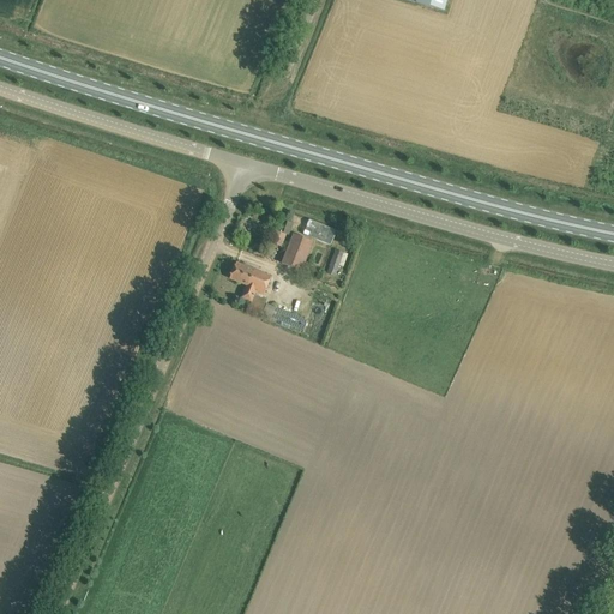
[(417,0),(416,2),(444,11),(446,0),(417,0)]
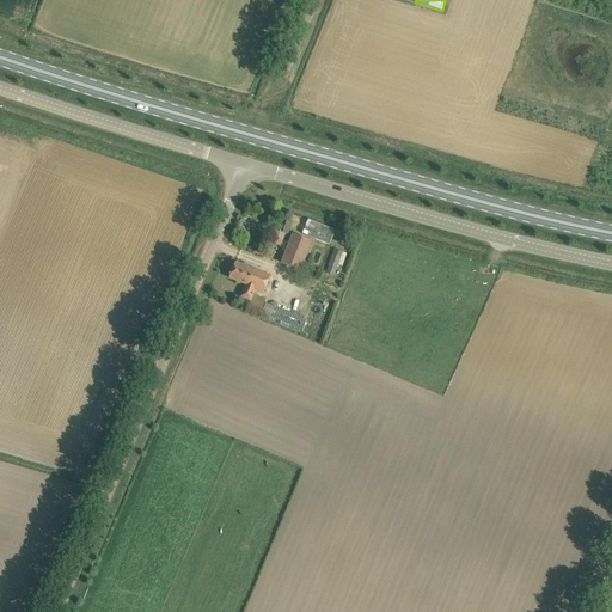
[(303,234),(330,245),(335,231),(308,220),(303,234)]
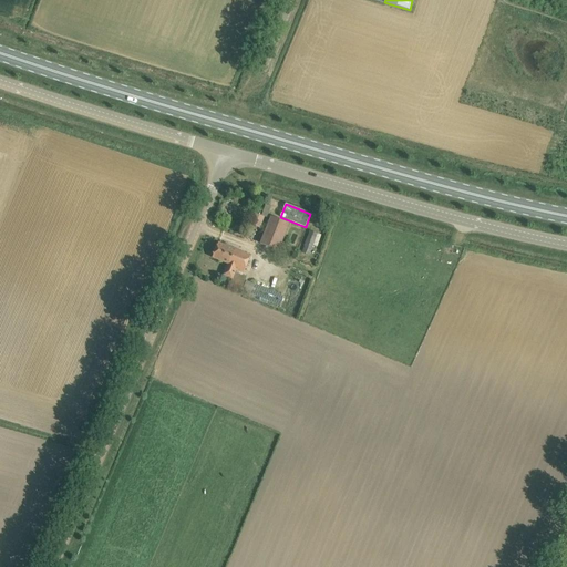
[(271,207),(266,205),(261,216),(268,218),(271,207)]
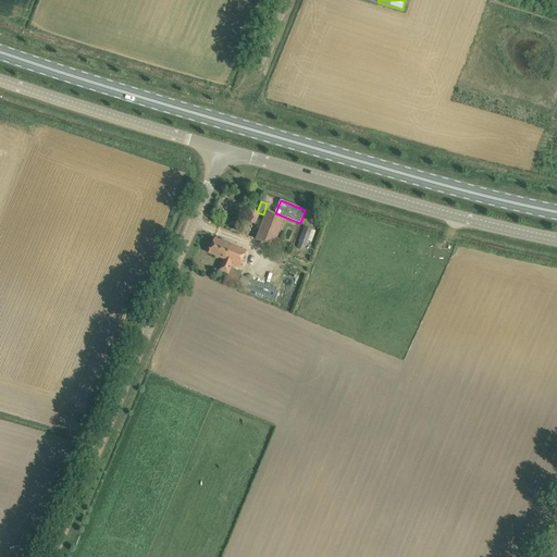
[(267,213),(256,240),(273,247),(284,220),(267,213)]
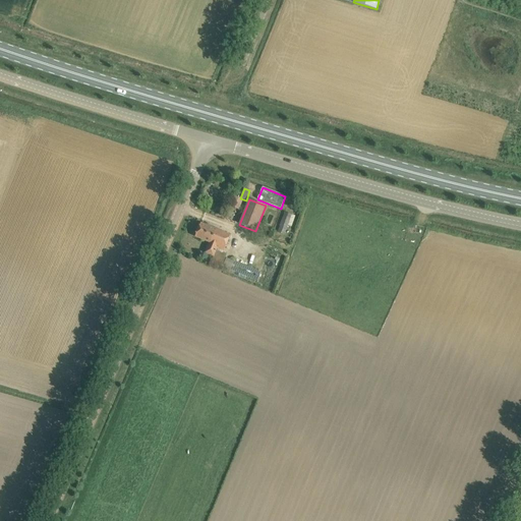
[(291,214),(285,212),(278,232),(285,234),(291,214)]
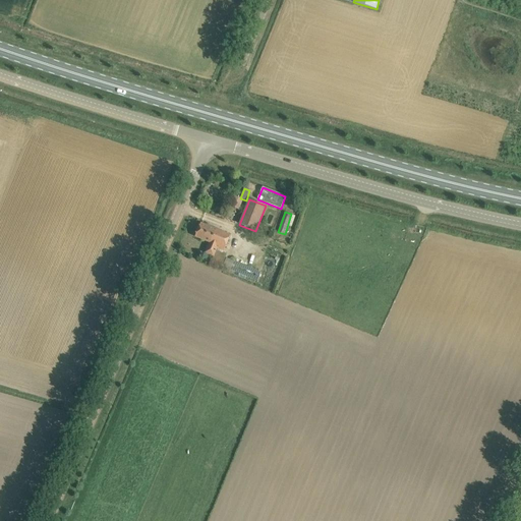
[(230,236),(211,228),(200,224),(195,237),(210,243),(205,253),(214,256),(217,248),(224,251),(230,236)]
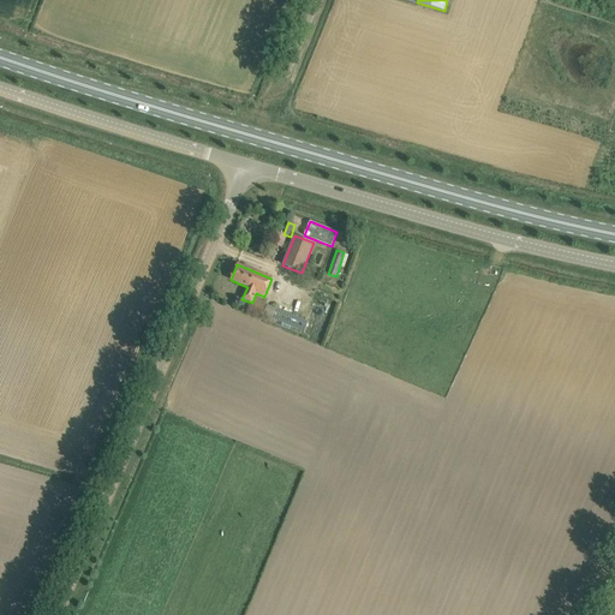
[(284,323),(287,311),(269,305),(264,317),(284,323)]
